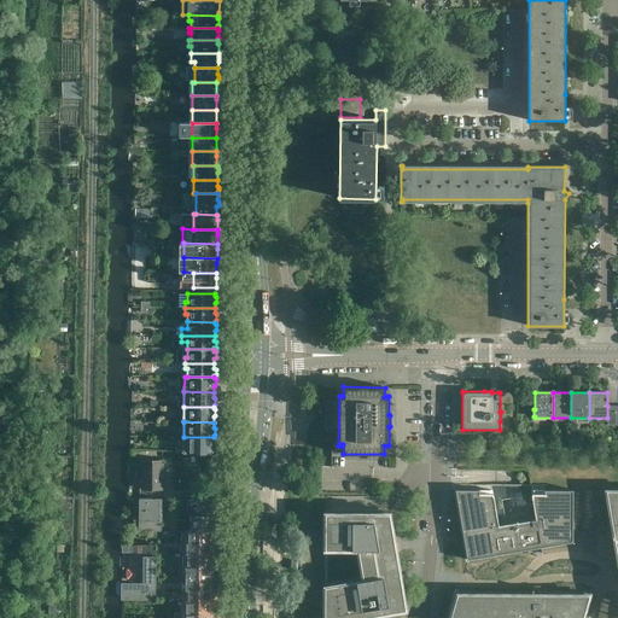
[(215,445),(215,439),(214,438),(214,437),(184,437),(184,453),(213,453),(213,447),(215,445)]
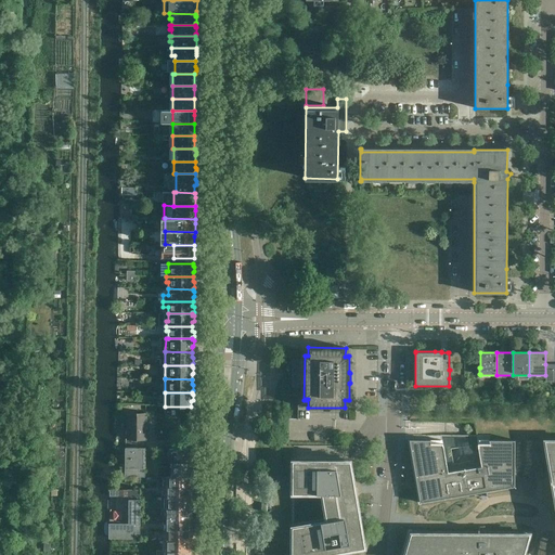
[(145,439),(145,426),(145,414),(128,414),(128,439),(145,439)]
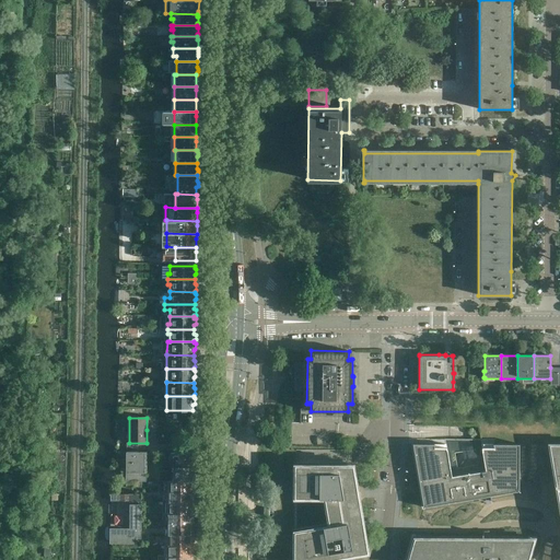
[(520,491),(520,445),(520,444),(493,444),(493,445),(494,447),(482,447),(482,451),(486,470),(452,476),(447,451),(446,447),(434,447),(434,445),(434,444),(412,444),(423,508),(478,498),(478,497),(485,496),(486,502),(492,500),(491,497),(520,491)]
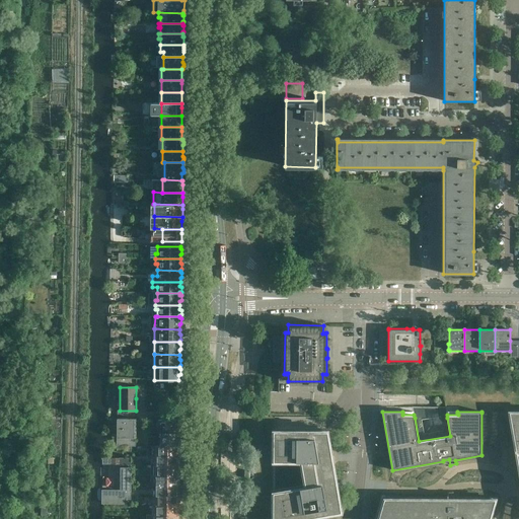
[(518,412),(509,412),(518,470),(518,412)]
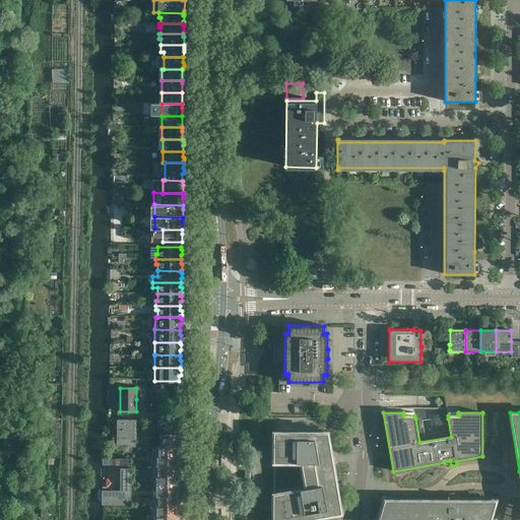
[(346,490),(336,431),(328,433),(328,432),(274,432),(274,417),(253,417),(251,519),(312,519),(312,518),(341,513),(338,492),(346,490)]
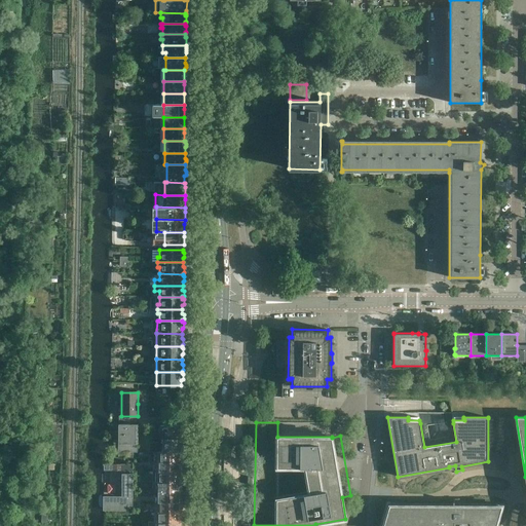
[(138,435),(138,424),(119,424),(119,435),(138,435)]
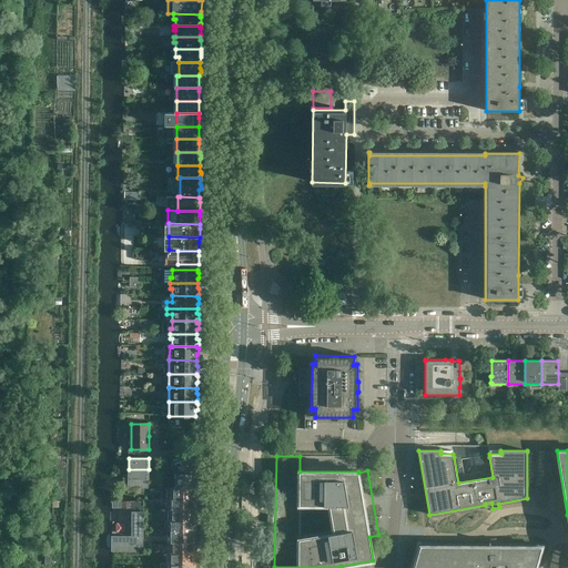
[(196,473),(196,459),(173,459),(173,464),(163,464),(163,473),(165,473),(175,473),(196,473)]
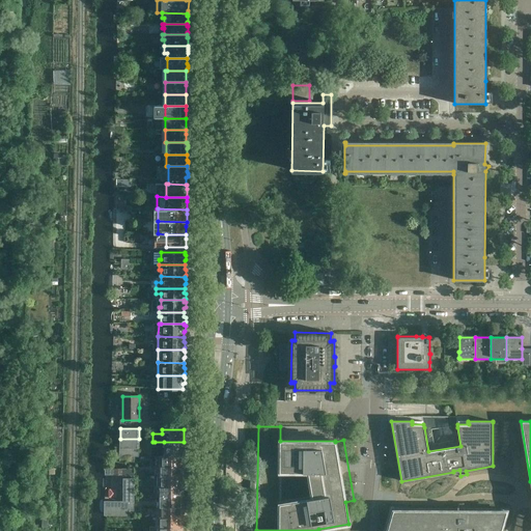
[(139,449),(139,439),(120,439),(120,456),(130,456),(134,456),(138,456),(138,449),(139,449)]
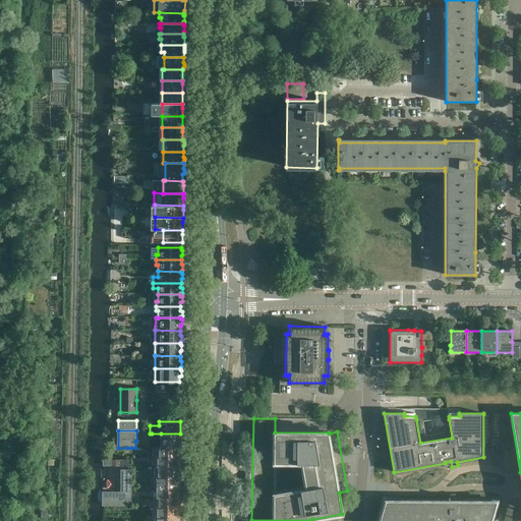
[(180,447),(180,433),(161,433),(161,447),(179,447),(180,447)]
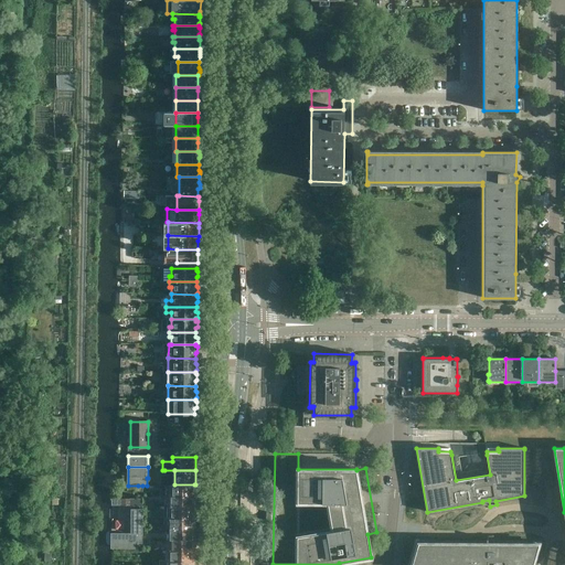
[(195,494),(195,489),(194,489),(194,484),(174,484),(169,484),(169,496),(193,496),(193,494),(195,494)]
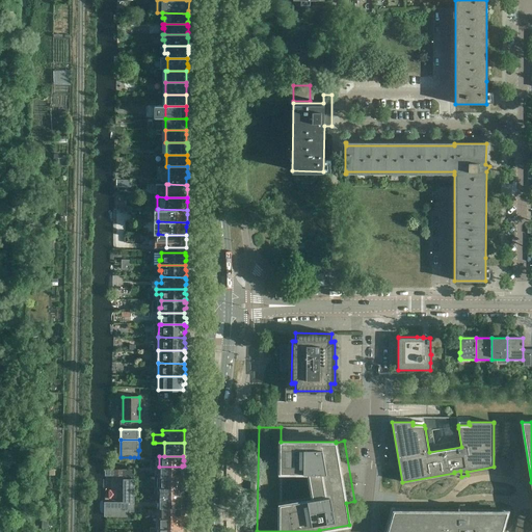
[(184,474),(184,468),(182,468),(182,467),(159,467),(159,477),(182,477),(182,474),(184,474)]
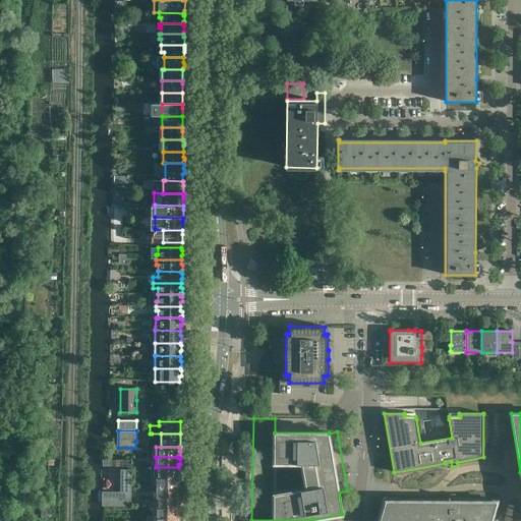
[(180,476),(180,470),(178,470),(178,467),(156,467),(156,477),(178,477),(178,476),(180,476)]
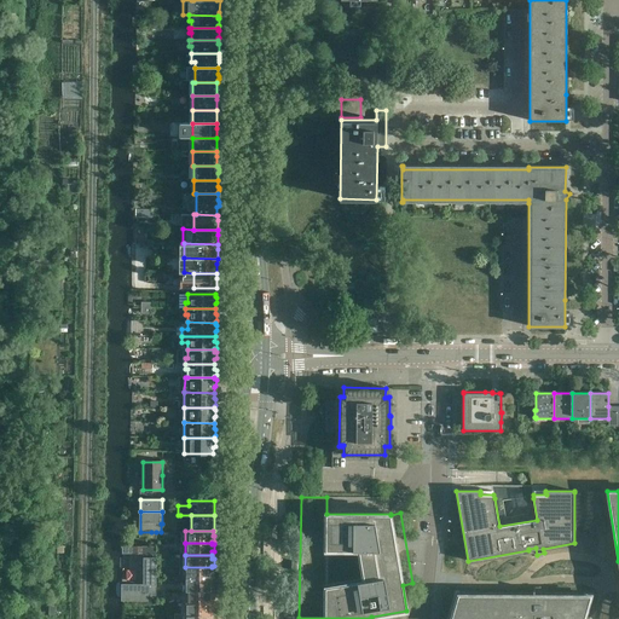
[(156,585),(156,567),(156,557),(144,557),(144,585),(156,585)]
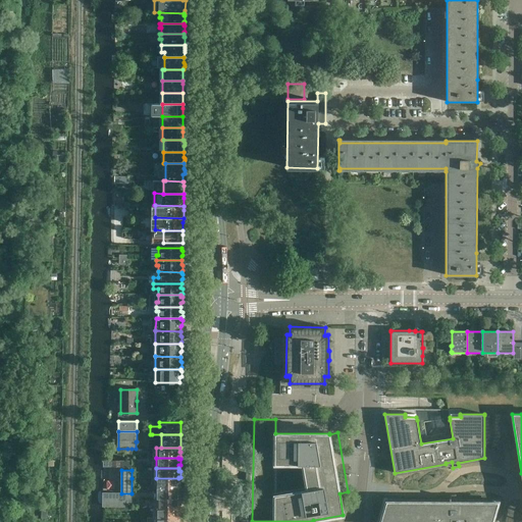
[(180,485),(180,479),(178,479),(178,478),(156,478),(156,488),(178,488),(178,485),(180,485)]
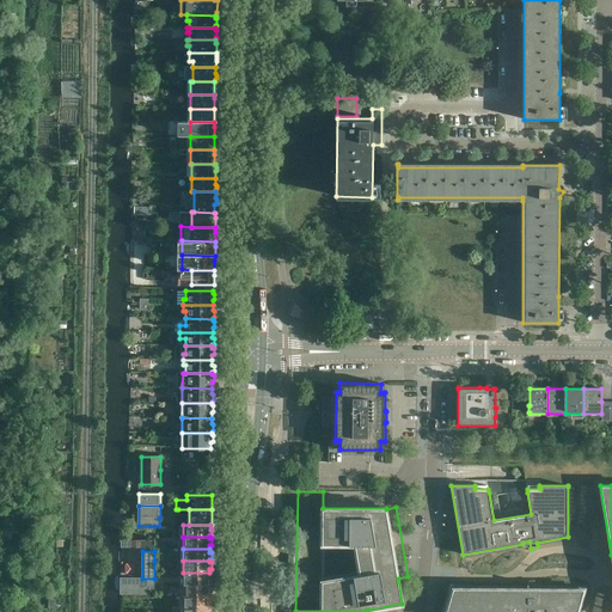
[(209,573),(183,573),(177,573),(177,583),(183,583),(209,585),(209,573)]
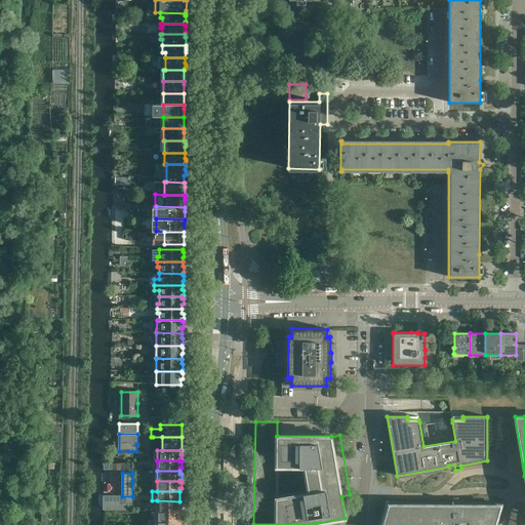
[(180,508),(182,502),(179,502),(179,501),(157,500),(156,511),(179,511),(179,508),(180,508)]
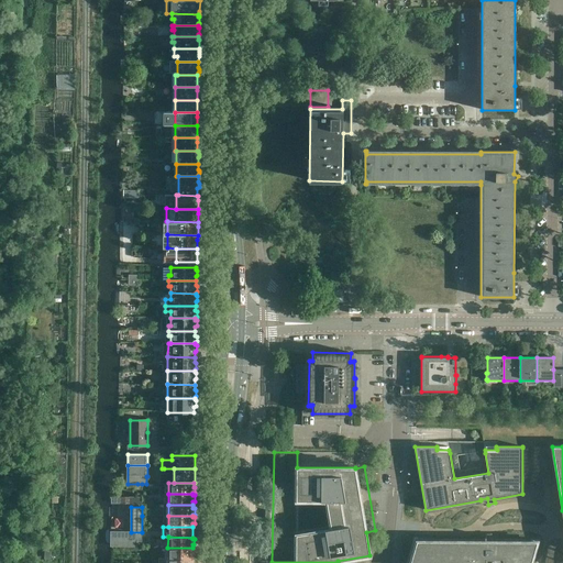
[(530,562),(538,542),(499,541),(499,543),(492,543),(492,537),(485,537),(485,541),(417,541),(410,562),(530,562)]
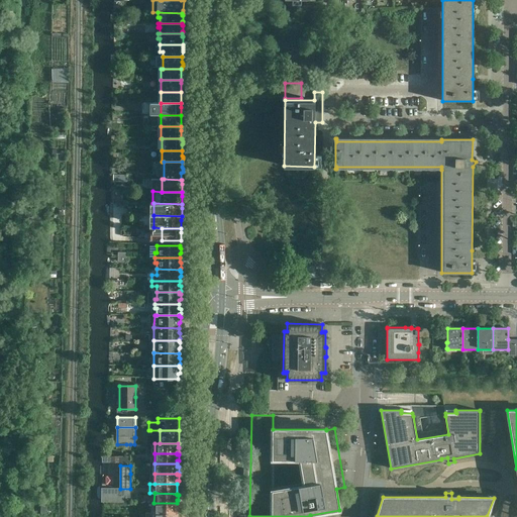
[(178,512),(178,507),(177,507),(177,503),(153,503),(153,513),(177,513),(177,512),(178,512)]
